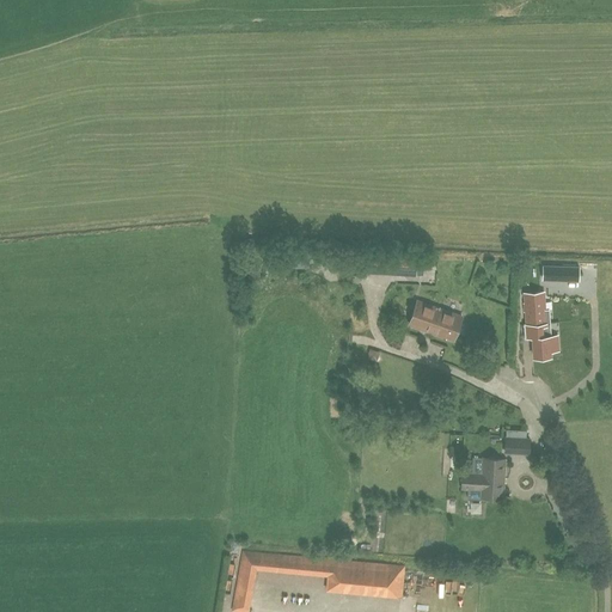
[(366,256),(356,256),(355,270),(365,271),(366,256)]
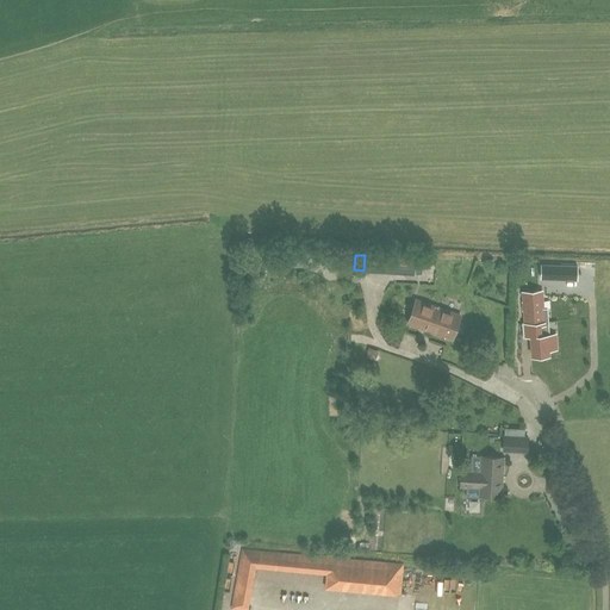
[(415,274),(415,273),(416,259),(384,256),(383,273),(415,274)]
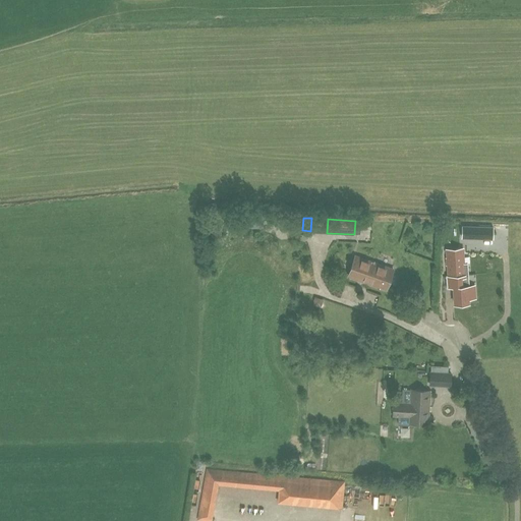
[(493,239),(493,227),(462,226),(462,238),(493,239)]
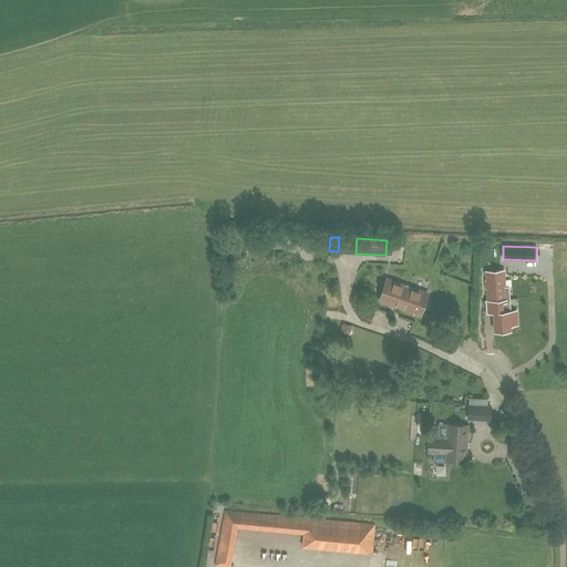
[(230,267),(240,267),(240,247),(230,247),(230,267)]
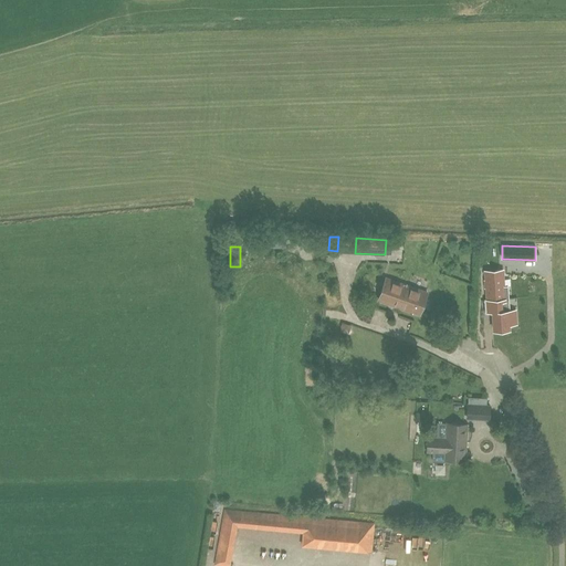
[(484,313),(492,312),(493,331),(509,329),(509,324),(516,324),(515,311),(509,311),(507,299),(509,299),(507,286),(504,286),(503,279),(502,270),(485,271),(486,280),(485,281),(486,301),(484,301),(484,313)]
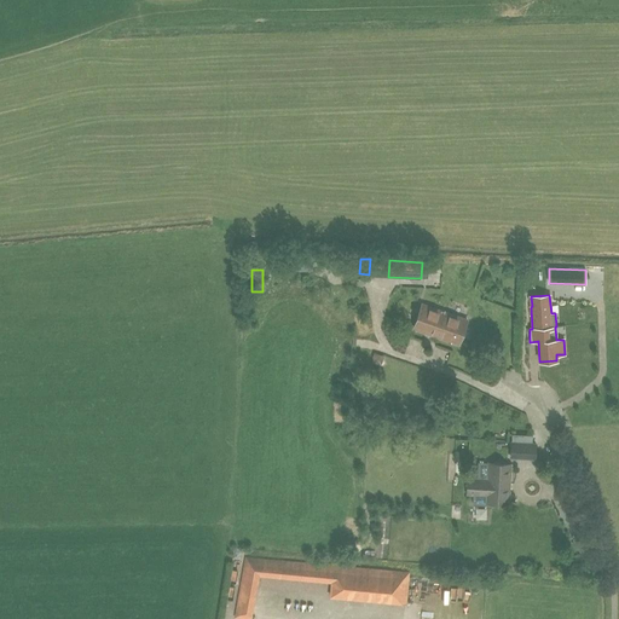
[(458,343),(467,319),(423,304),(414,328),(458,343)]
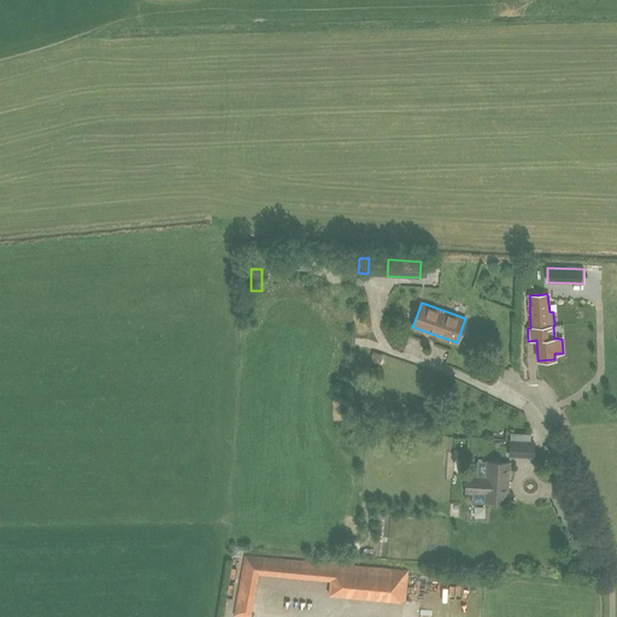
[(534,442),(530,441),(530,434),(510,433),(510,440),(510,454),(534,457),(534,442)]
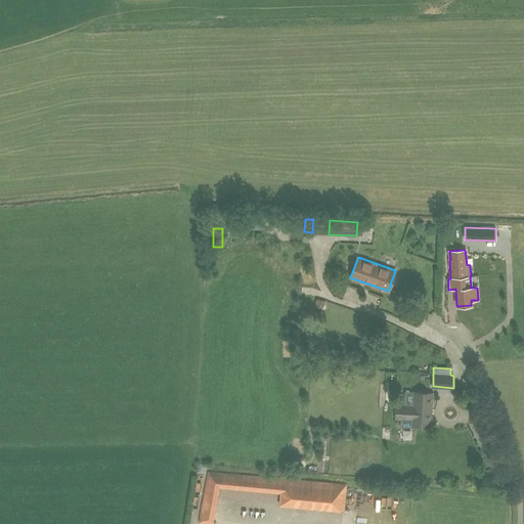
[(415,391),(415,392),(404,391),(403,404),(396,404),(396,411),(410,411),(410,413),(413,413),(413,412),(420,412),(420,408),(431,408),(432,392),(415,391)]
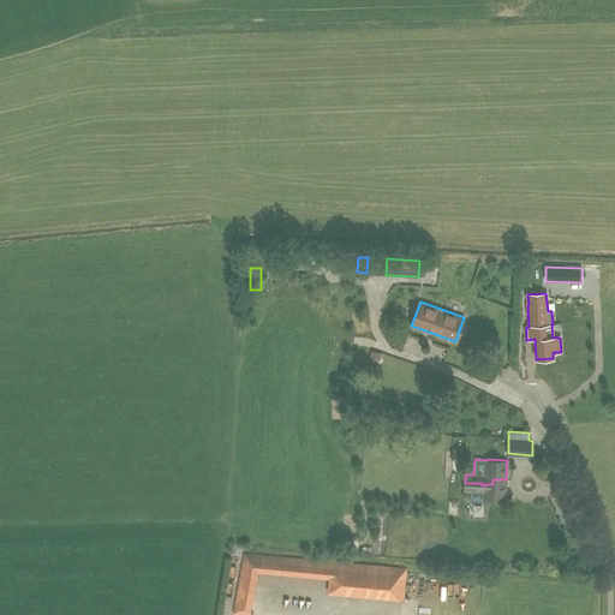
[(505,500),(506,479),(493,479),(493,484),(485,484),(485,485),(482,485),(482,483),(465,483),(465,490),(471,490),(470,501),(484,502),(484,499),(505,500)]
